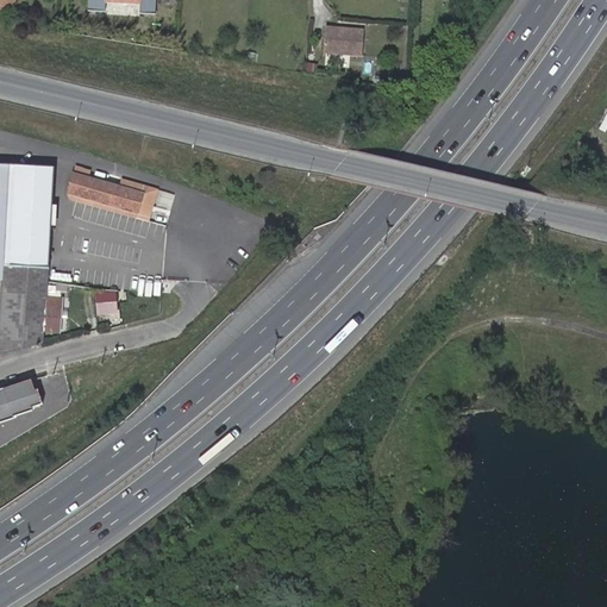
[(0,6),(13,10),(14,0),(0,0),(0,6)]
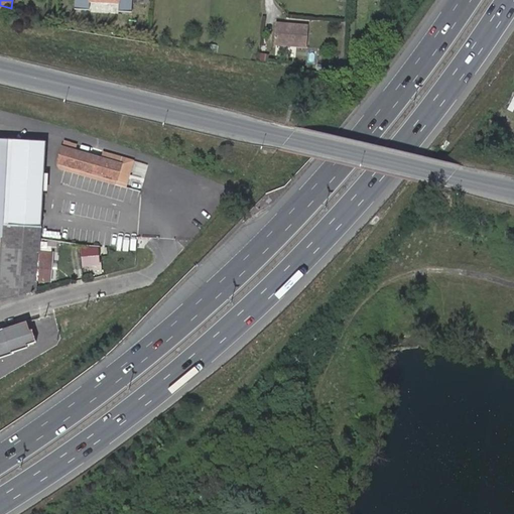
[(306,24),(274,22),(272,44),(305,46),(306,24)]
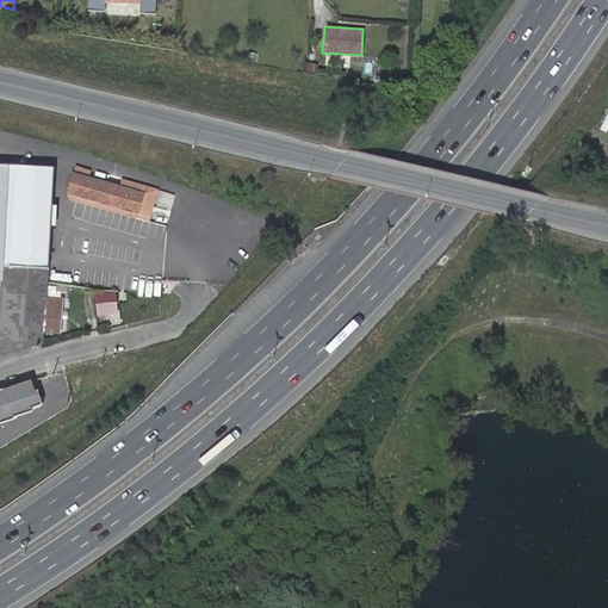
[(607,124),(607,111),(606,110),(597,126),(605,130),(607,124)]
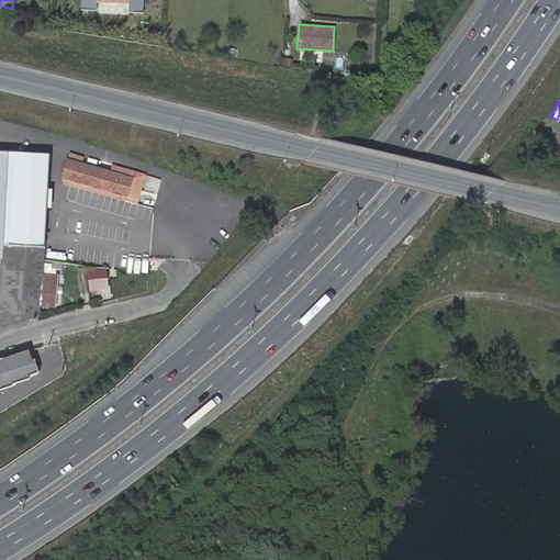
[(0,259),(1,259),(0,281),(0,327),(37,316),(38,302),(41,266),(42,257),(49,154),(14,150),(2,149),(0,149),(0,259)]
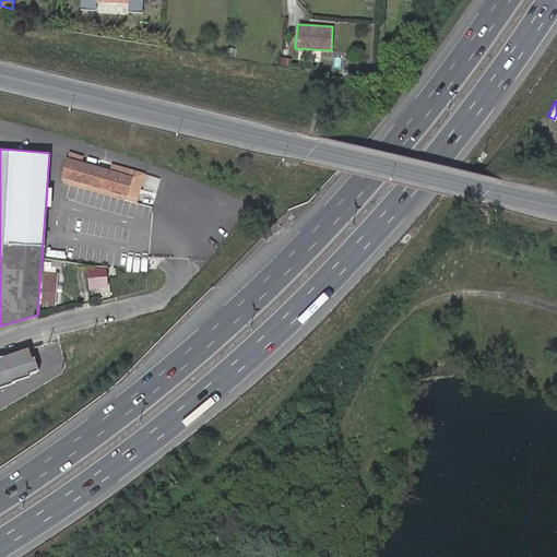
[(94,163),(66,157),(62,174),(93,180),(94,163)]
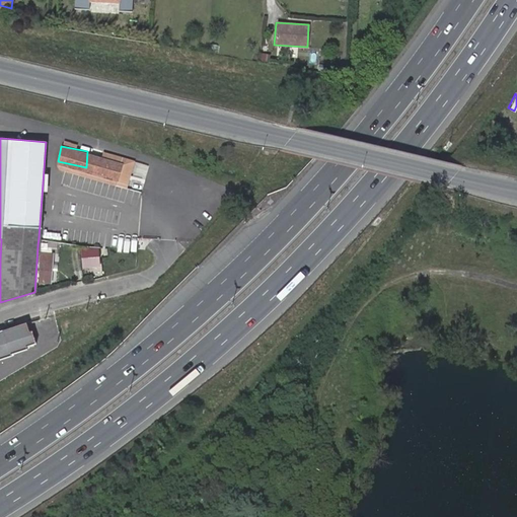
[(87,151),(86,167),(116,174),(120,159),(87,151)]
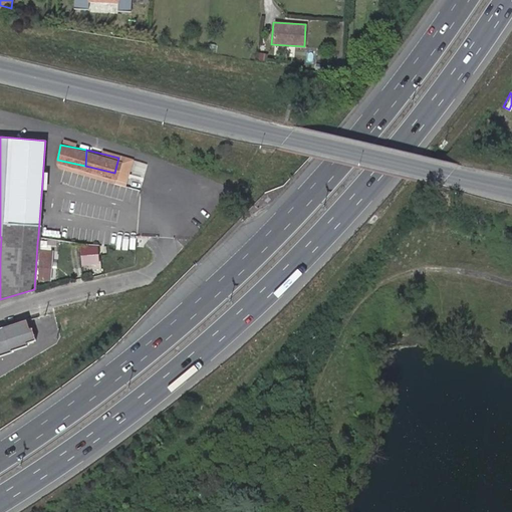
[(97,241),(78,243),(81,263),(99,261),(97,241)]
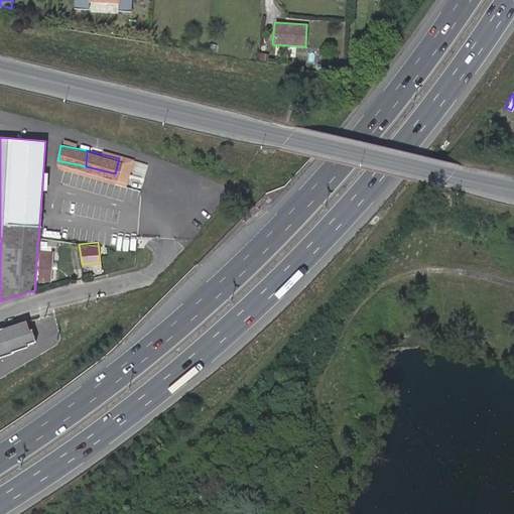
[(37,244),(35,277),(49,276),(50,249),(48,249),(49,245),(37,244)]
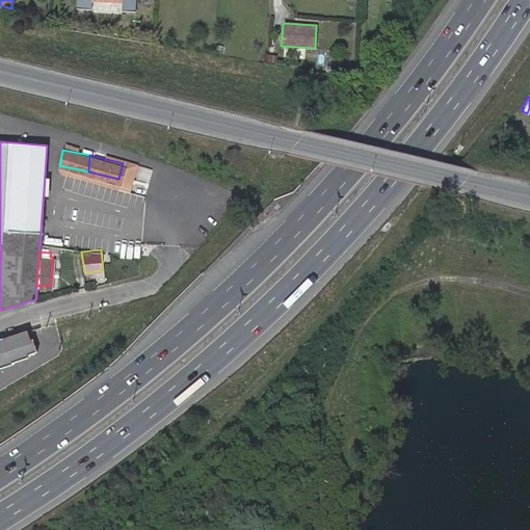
[(34,339),(32,329),(0,340),(0,370),(18,366),(17,362),(34,358),(32,354),(43,351),(38,337),(34,339)]
